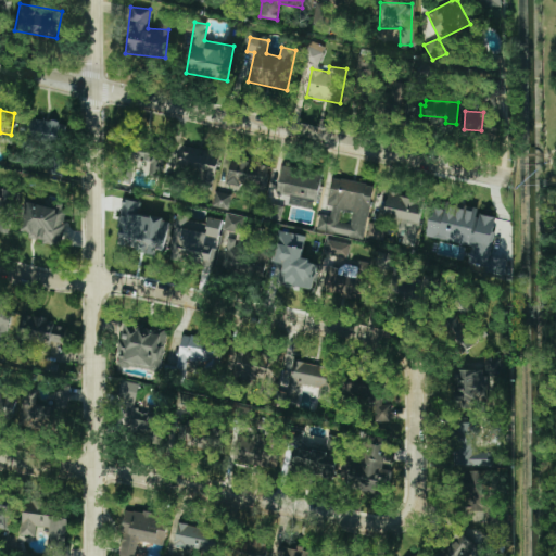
[(60,139),(61,121),(27,119),(26,138),(60,139)]
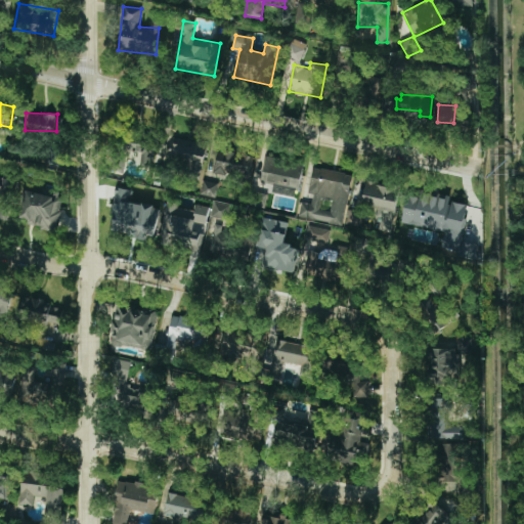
[(140,167),(154,168),(155,140),(121,138),(121,150),(141,151),(140,167)]
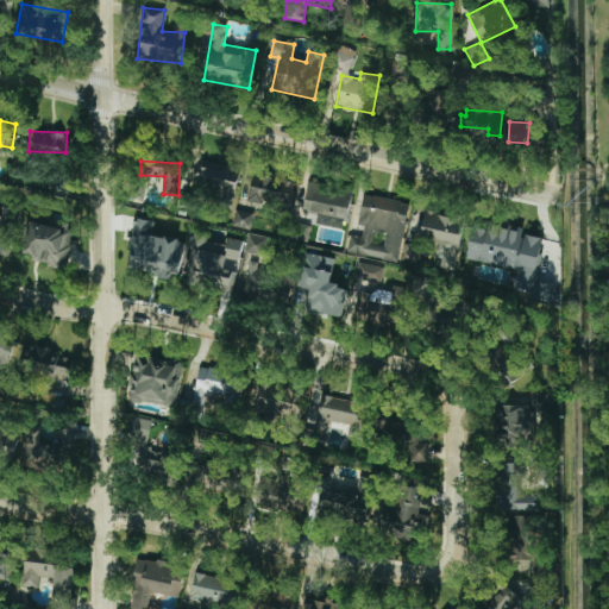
[(240,206),(261,207),(261,200),(286,202),(288,181),(243,176),(240,206)]
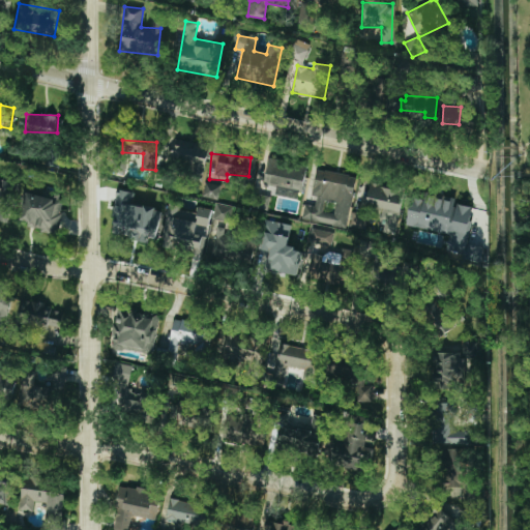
[(266,183),(301,187),(303,164),(268,159),(266,183)]
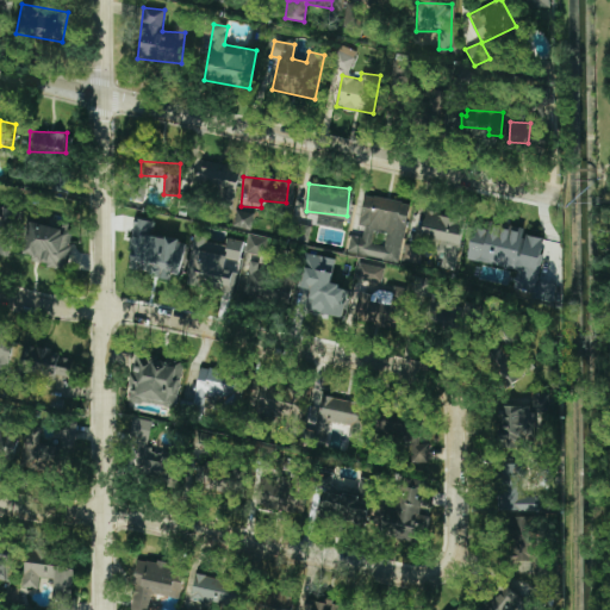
[(409,201),(366,197),(361,238),(353,237),(350,254),(381,256),(383,246),(373,246),(374,232),(387,234),(385,257),(403,260),(409,201)]
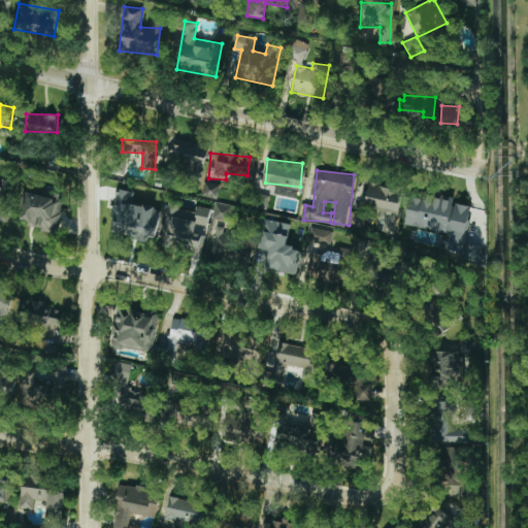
[(0,219),(9,220),(12,182),(0,180),(0,219)]
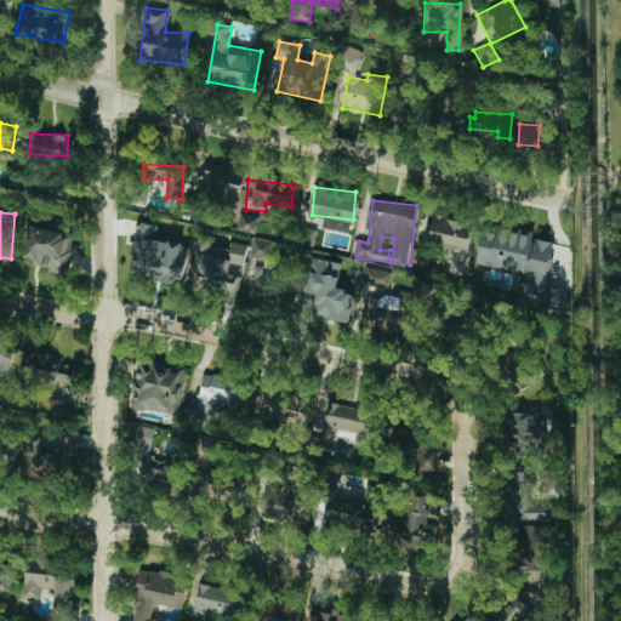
[(251,233),(255,216),(241,214),(238,231),(251,233)]
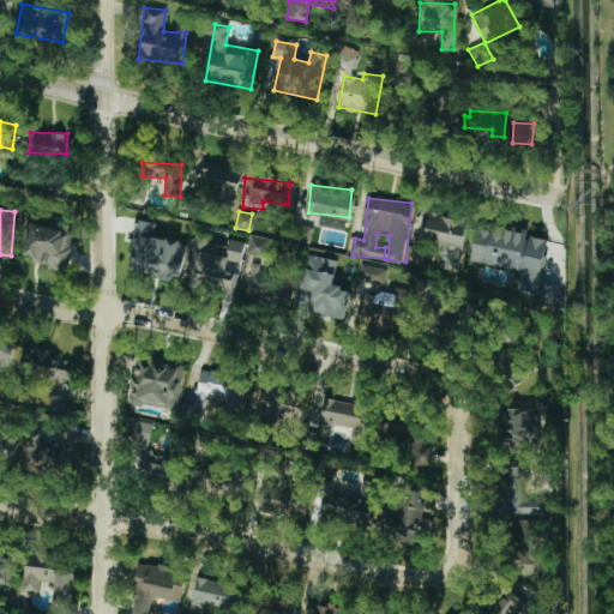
[(458,272),(468,221),(428,214),(423,239),(443,242),(441,253),(446,254),(444,270),(458,272)]
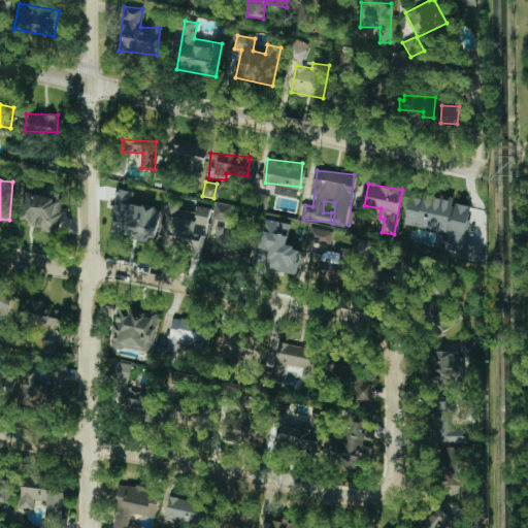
[(59,231),(65,193),(25,187),(19,225),(59,231)]
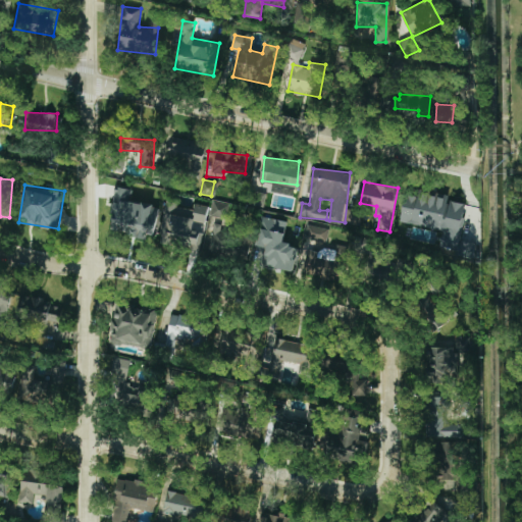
[(153,239),(159,206),(132,201),(134,191),(115,188),(110,214),(114,215),(111,231),(153,239)]
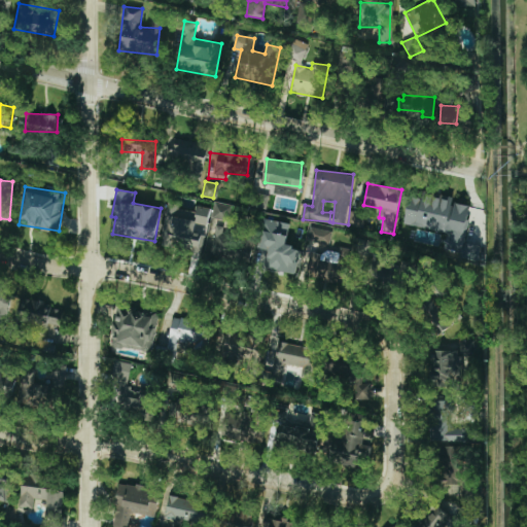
[(409,197),(403,225),(445,232),(442,251),(476,257),(478,246),(465,244),(471,206),(452,203),(453,198),(422,192),(421,199),(409,197)]
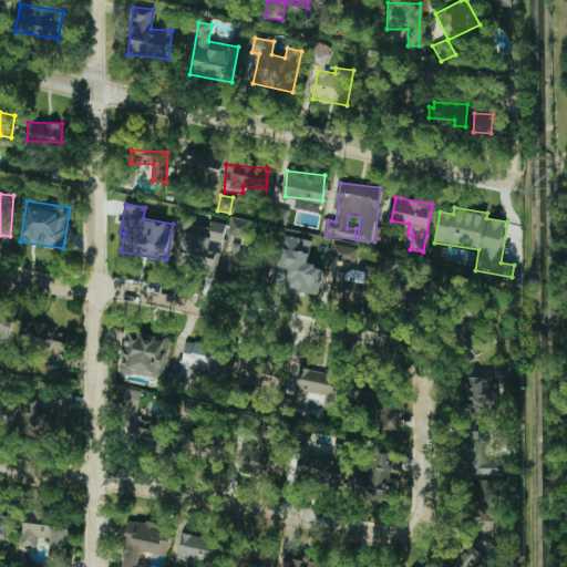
[(249,223),(232,219),(228,235),(246,238),(249,223)]
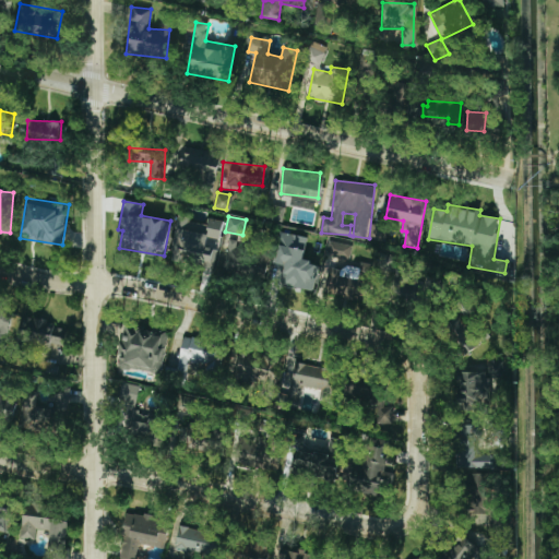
[(214,268),(223,222),(206,218),(206,223),(179,217),(170,260),(185,263),(187,253),(193,254),(192,263),(214,268)]
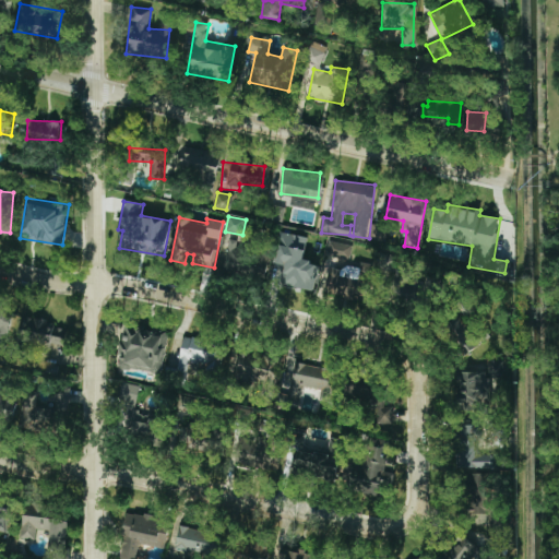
[(369,238),(384,241),(387,226),(371,224),(369,238)]
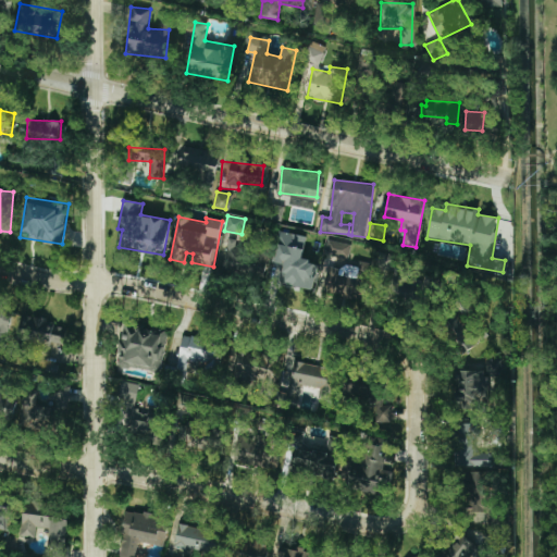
[(313,289),(318,263),(302,260),(307,237),(279,232),(272,262),(284,264),(281,283),(313,289)]
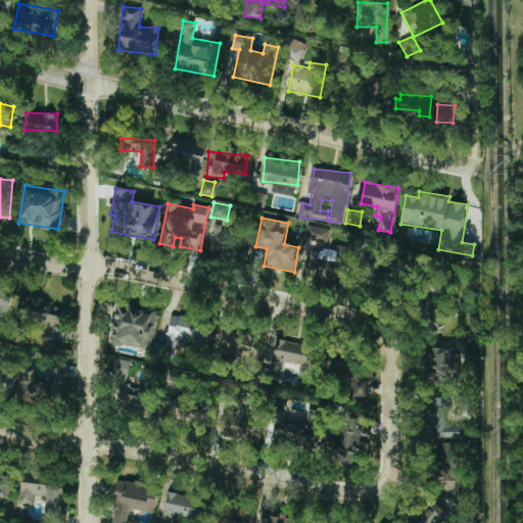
[(249,260),(252,236),(222,232),(222,225),(214,224),(208,255),(249,260)]
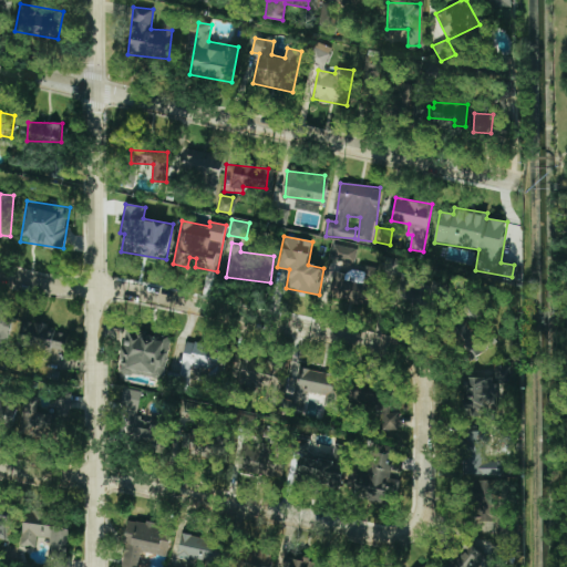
[(352,263),(353,249),(332,247),(331,261),(352,263)]
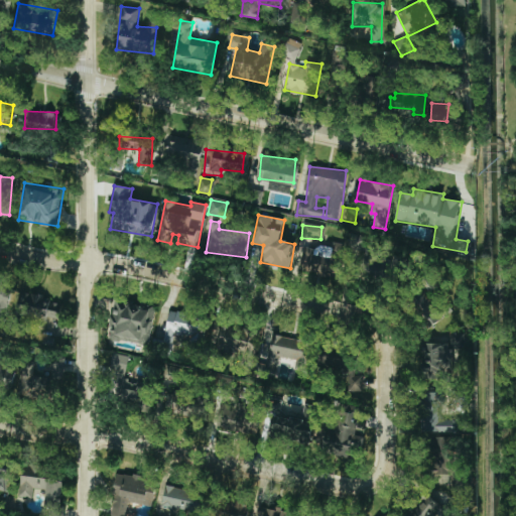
[(333,248),(313,243),(307,271),(327,275),(333,248)]
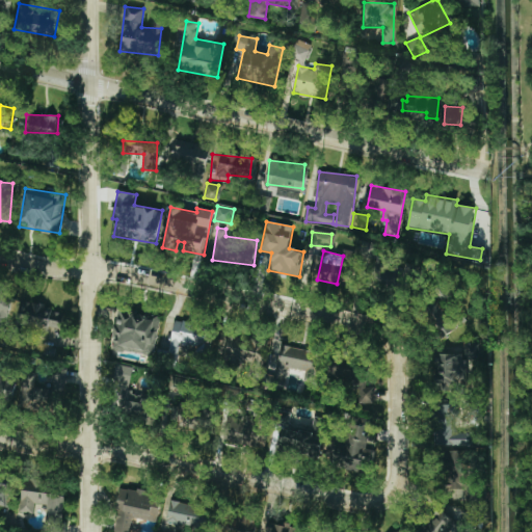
[(378,266),(379,256),(368,254),(364,285),(392,288),(394,268),(378,266)]
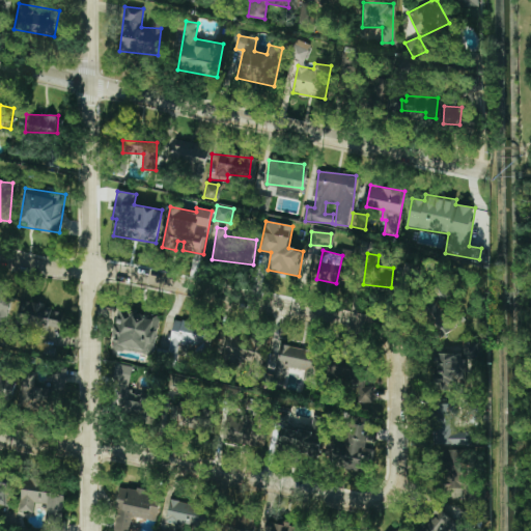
[(0,324),(6,326),(12,295),(0,291),(0,324)]
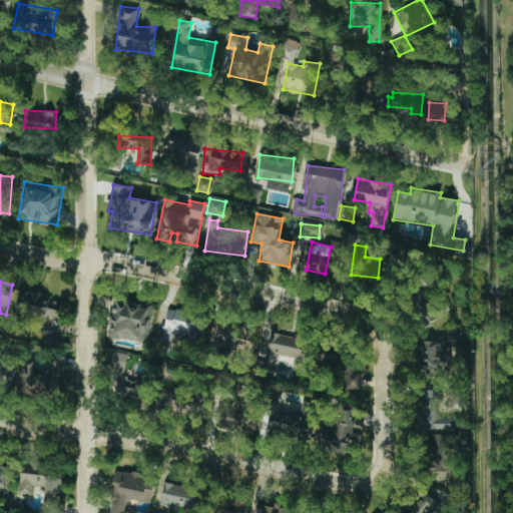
[(21,292),(18,315),(60,321),(63,299),(21,292)]
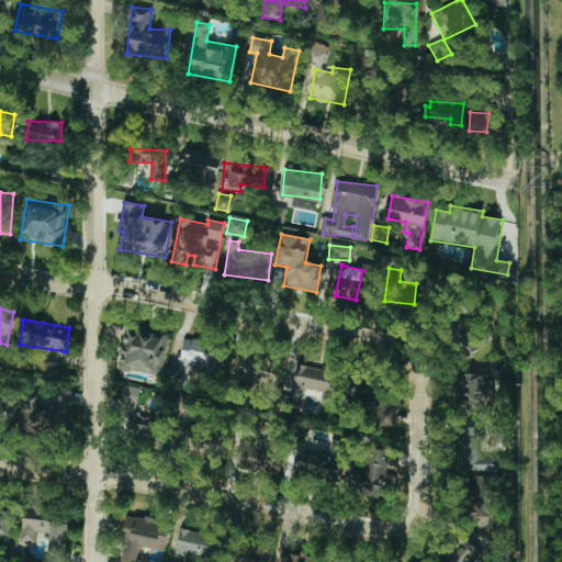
[(169,336),(126,327),(117,368),(160,378),(169,336)]
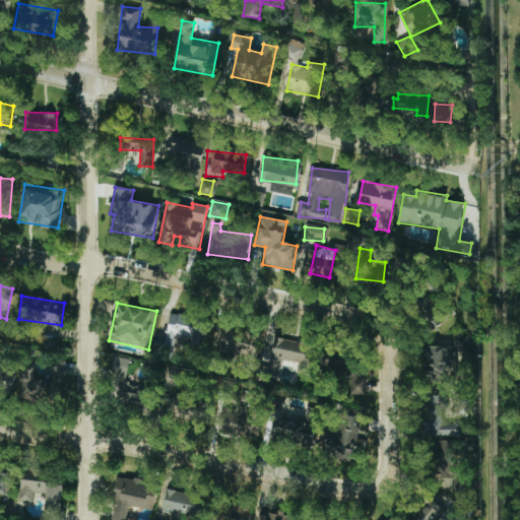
[(165,347),(175,349),(176,341),(204,345),(208,320),(170,314),(165,347)]
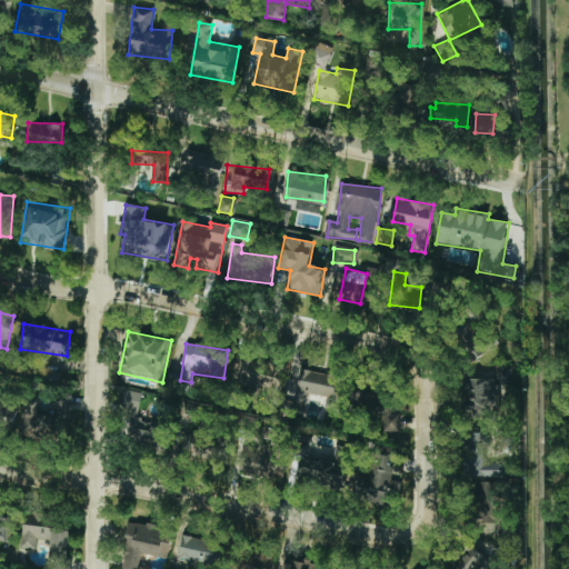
[(288,369),(236,352),(228,375),(280,391),(288,369)]
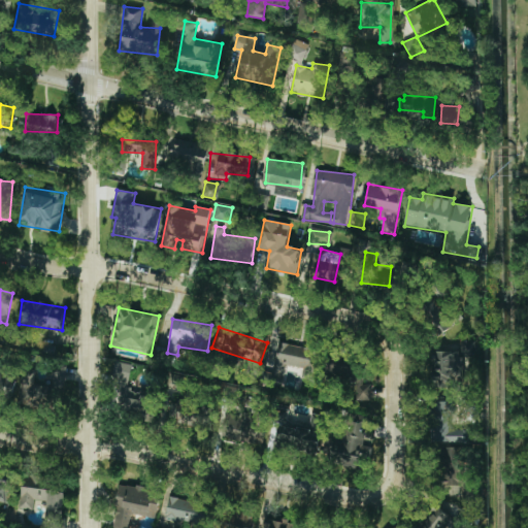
[(320,351),(277,341),(274,356),(270,355),(268,366),(302,373),(301,377),(314,381),(320,351)]
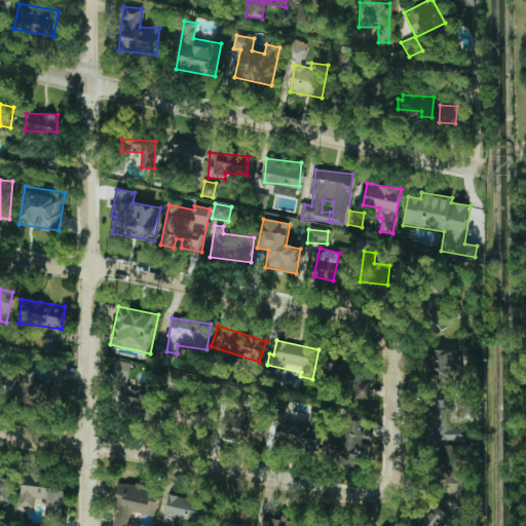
[(474,340),(459,340),(459,353),(474,353),(474,340)]
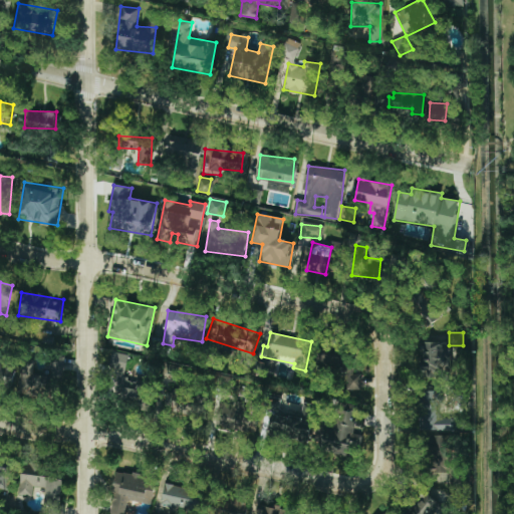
[(450,377),(451,342),(421,341),(420,368),(429,368),(428,376),(450,377)]
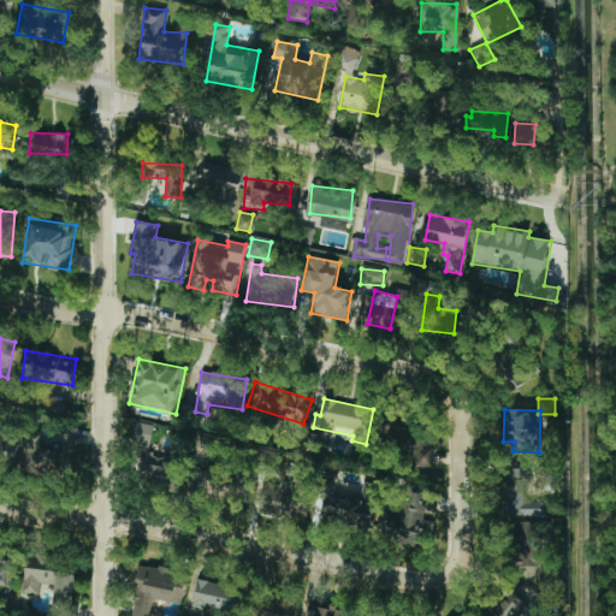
[(154,425),(135,422),(132,439),(143,442),(137,483),(177,489),(183,455),(149,450),(154,425)]
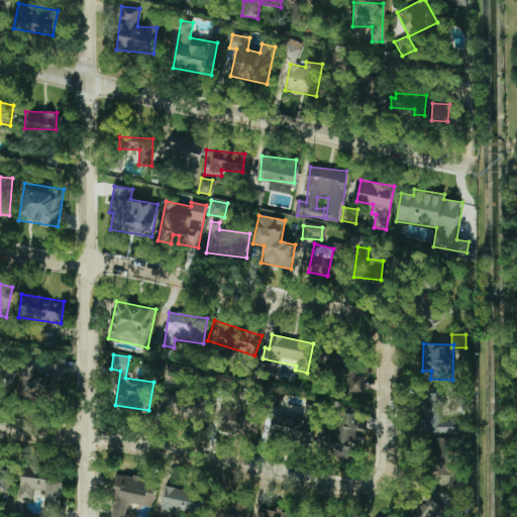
[(19,392),(53,401),(64,358),(52,355),(47,373),(26,368),(19,392)]
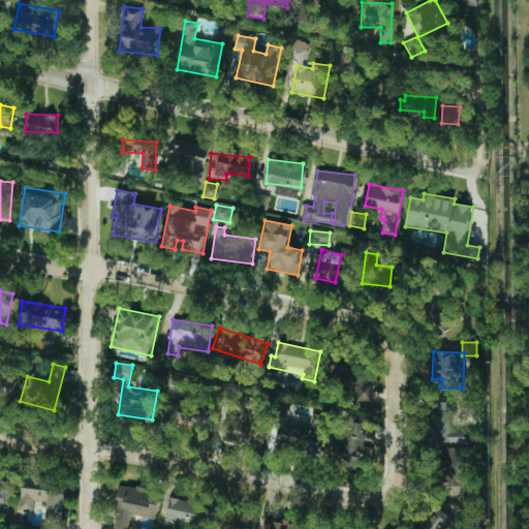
[(0,397),(10,400),(17,374),(0,370),(0,397)]
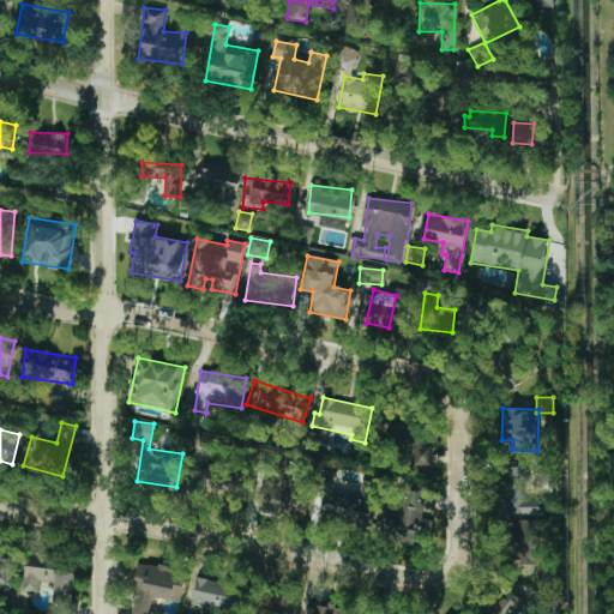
[(200,493),(247,492),(246,465),(199,468),(200,493)]
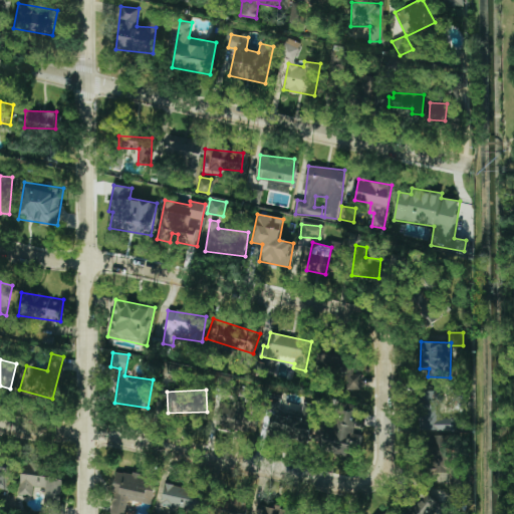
[(443,391),(422,392),(423,407),(444,406),(443,391)]
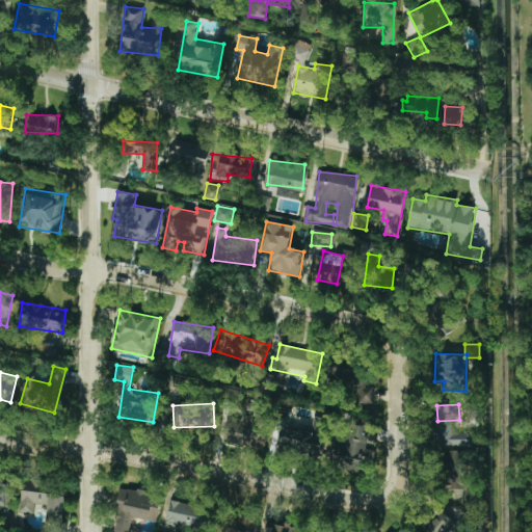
[(223,443),(262,448),(265,418),(228,414),(223,443)]
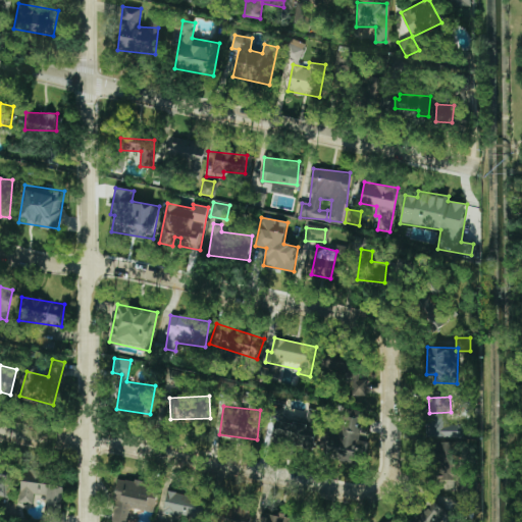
[(313,446),(316,426),(283,420),(283,418),(277,416),(273,438),(313,446)]
